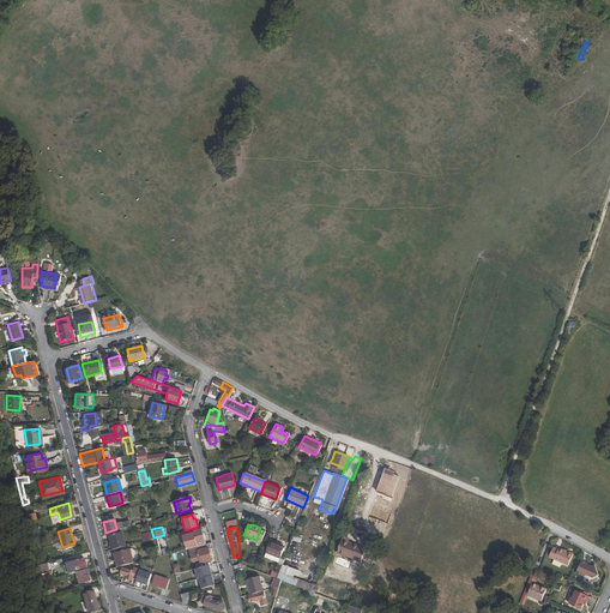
[(139,530),(142,541),(152,539),(150,528),(139,530)]
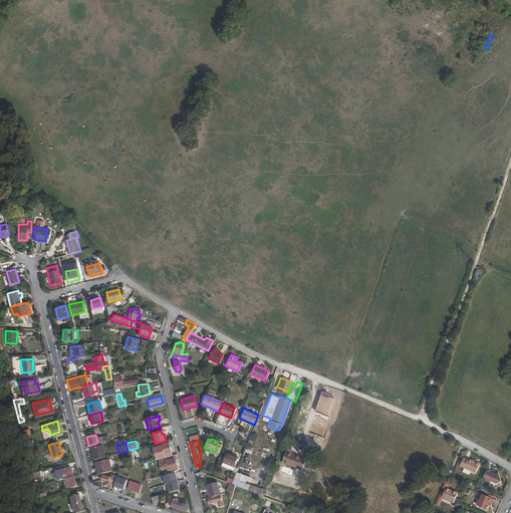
[(171,452),(168,442),(162,444),(164,449),(160,450),(162,456),(166,454),(166,453),(171,452)]
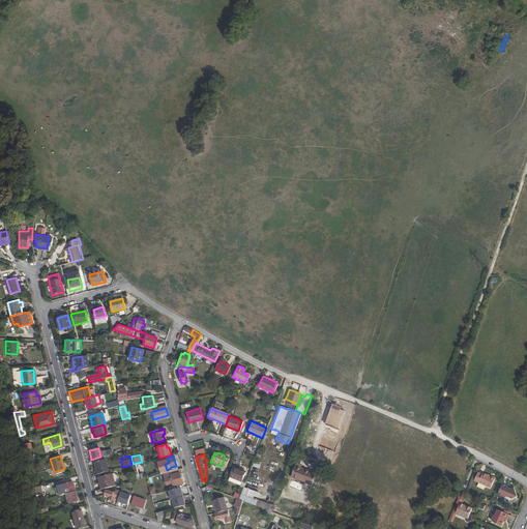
[(94,462),(97,474),(108,471),(105,460),(94,462)]
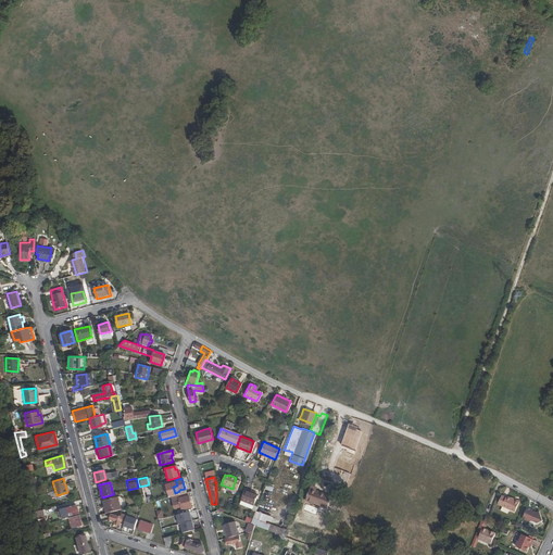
[(266,482),(259,504),(265,507),(274,486),(266,482)]
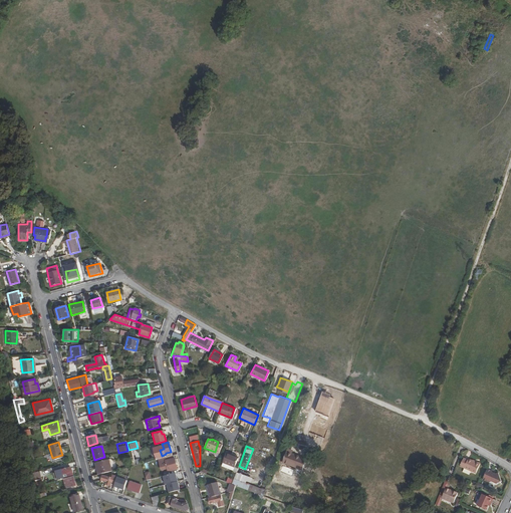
[(286,448),(281,462),(301,469),(305,458),(300,457),(290,453),(291,450),(286,448)]
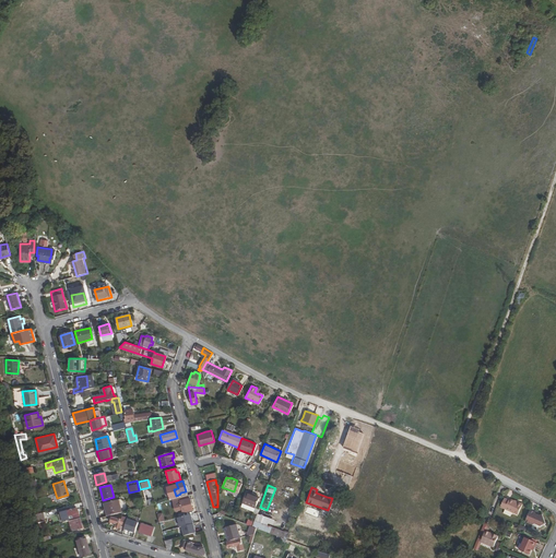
[(247,491),(241,506),(253,511),(259,497),(251,495),(251,493),(247,491)]
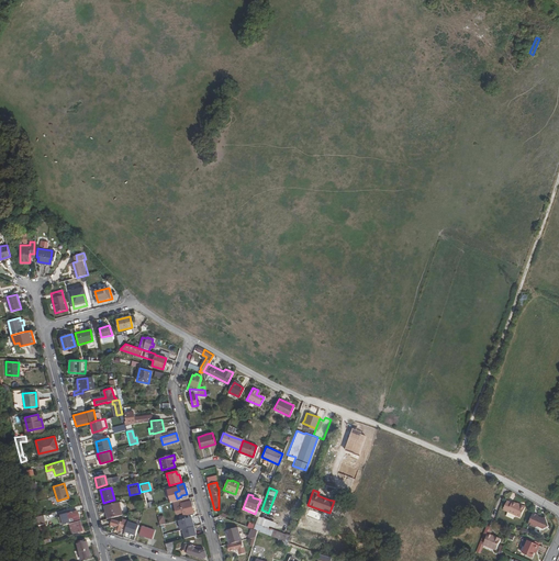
[(177,500),(172,502),(175,512),(180,511),(180,509),(181,509),(179,501),(189,498),(189,497),(187,497),(177,500)]
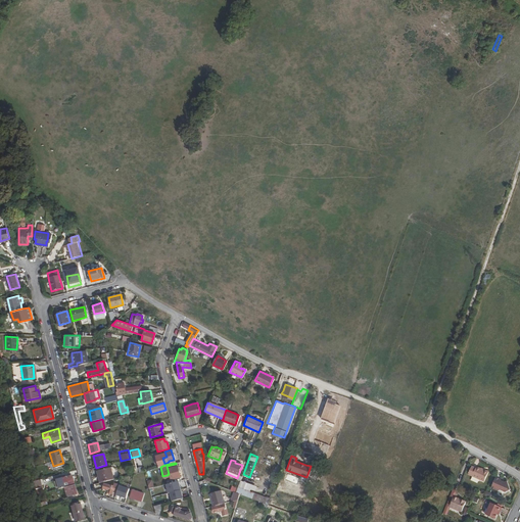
[(176,464),(167,466),(169,474),(170,478),(179,476),(176,464)]
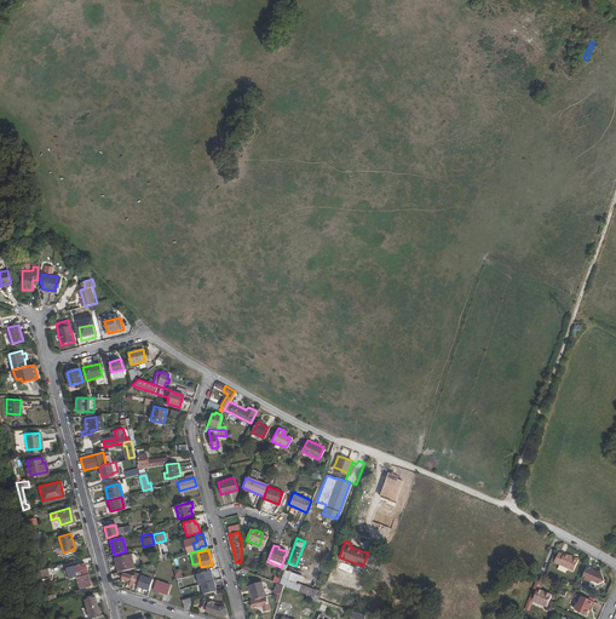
[(557,551),(552,561),(571,569),(576,559),(562,551),(562,554),(557,551)]
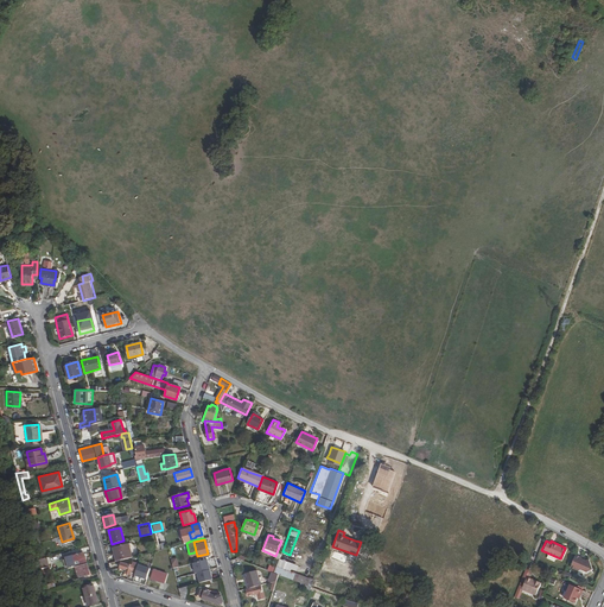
[(112,548),(115,561),(132,557),(128,543),(112,548)]
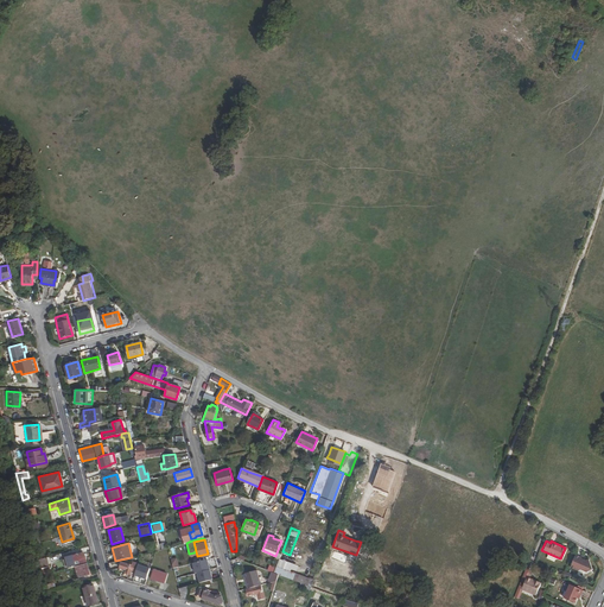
[(70,554),(74,564),(84,562),(82,551),(70,554)]
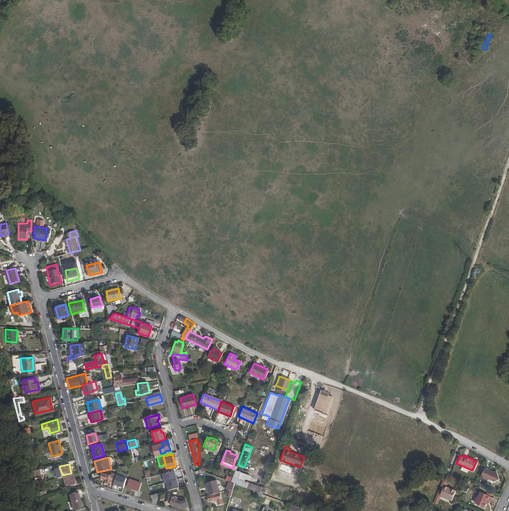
[(483,466),(479,476),(486,480),(489,479),(493,481),(497,480),(494,471),(492,472),(489,470),(488,468),(483,466)]
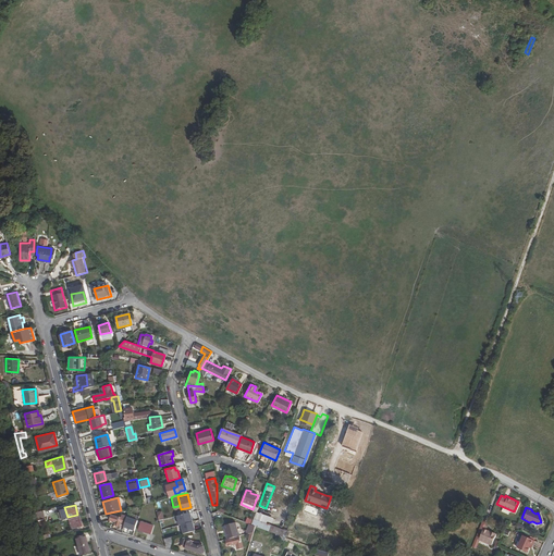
[(253,520),(251,524),(255,526),(269,531),(271,526),(273,519),(256,511),(253,520)]
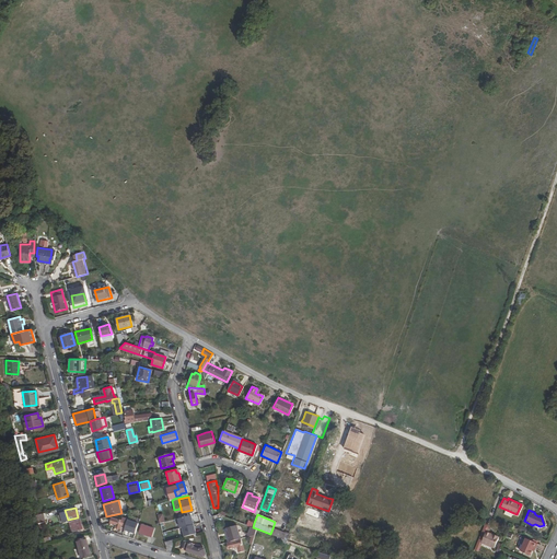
[(189,515),(176,519),(178,527),(181,527),(193,524),(189,515)]
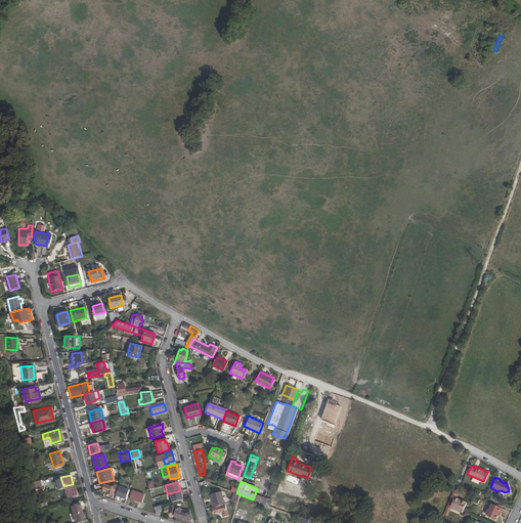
[(73,484),(63,486),(66,495),(76,492),(73,484)]
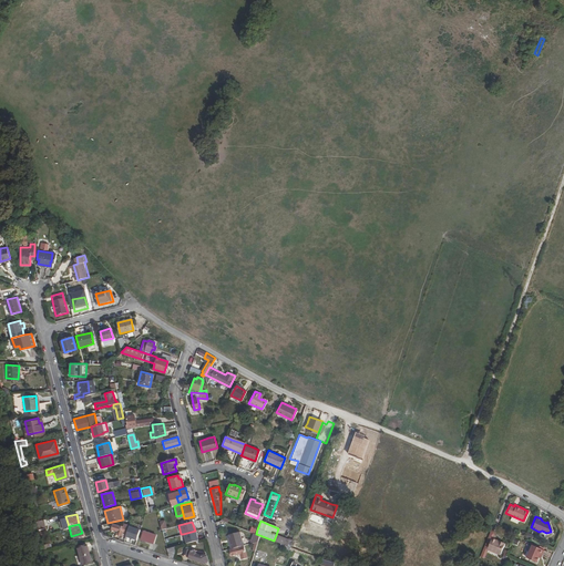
[(113,524),(111,530),(116,532),(115,534),(121,535),(122,533),(125,534),(129,526),(124,524),(123,527),(113,524)]
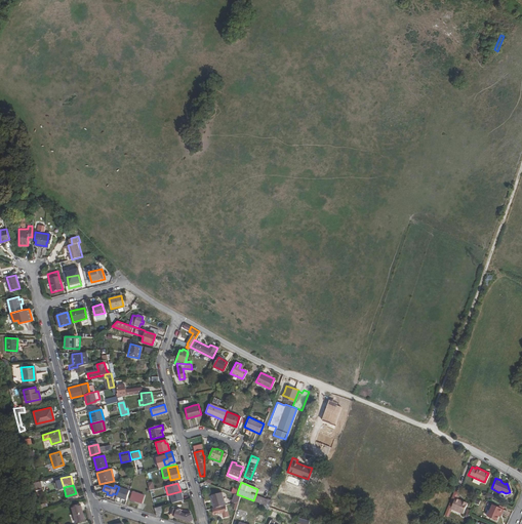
[(127,489),(119,487),(116,494),(116,497),(124,499),(127,489)]
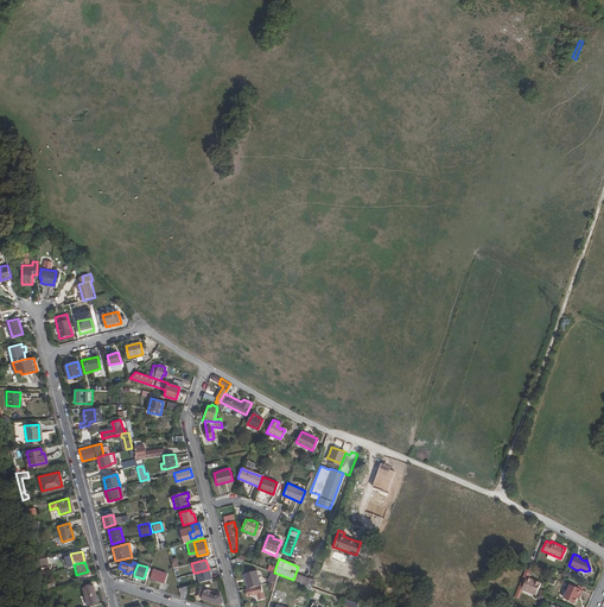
[(153,569),(150,577),(163,582),(166,573),(153,569)]
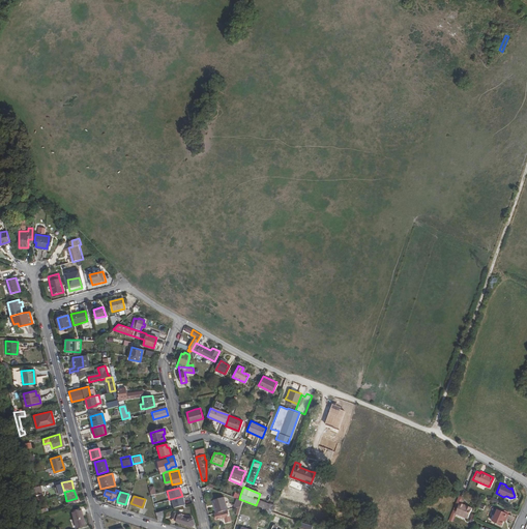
[(182,496),(171,499),(173,507),(184,505),(182,496)]
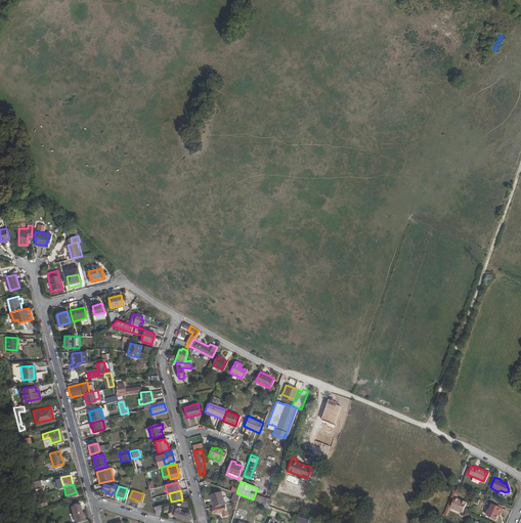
[(220,505),(224,504),(221,491),(213,493),(214,496),(212,497),(213,502),(215,500),(216,505),(220,504),(220,505)]
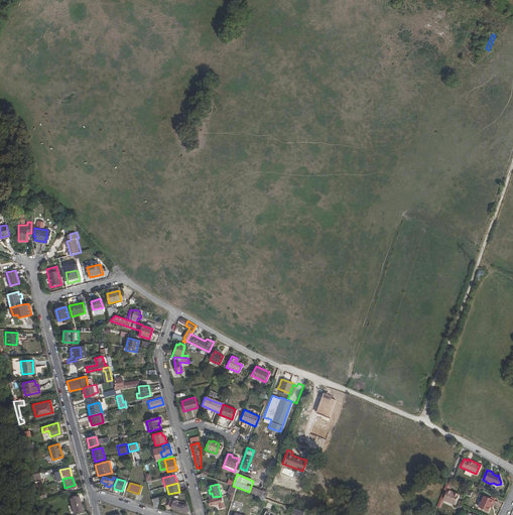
[(251,487),(249,492),(258,496),(263,498),(265,493),(251,487)]
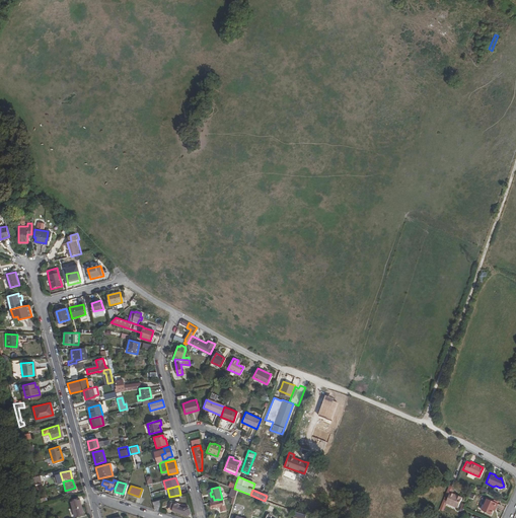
[(448,490),(444,500),(456,506),(460,495),(448,490)]
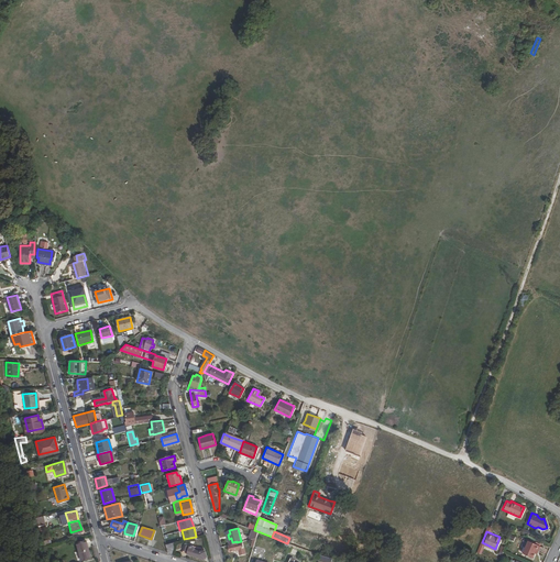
[(522,553),(526,540),(520,538),(516,551),(522,553)]
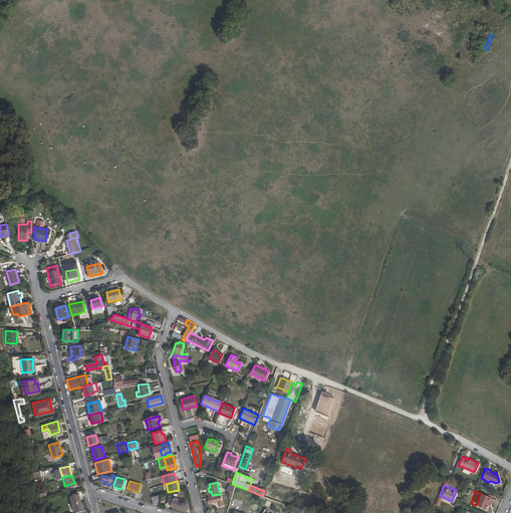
[(481,492),(476,503),(485,507),(487,503),(488,501),(490,501),(492,497),(481,492)]
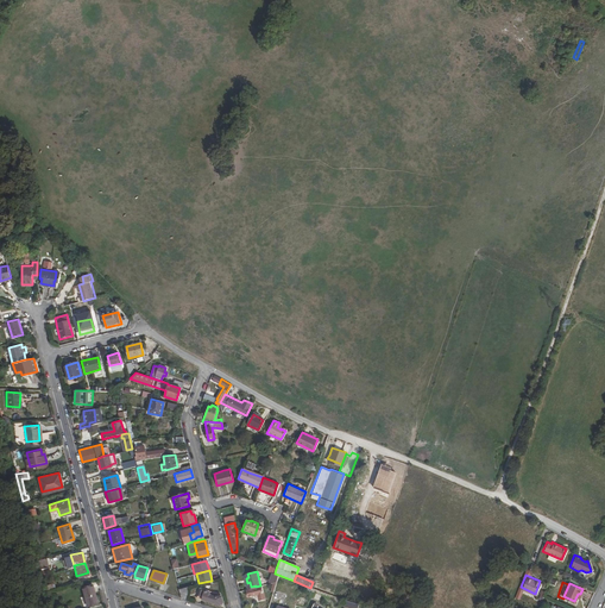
[(92,584),(82,587),(87,606),(96,603),(92,584)]
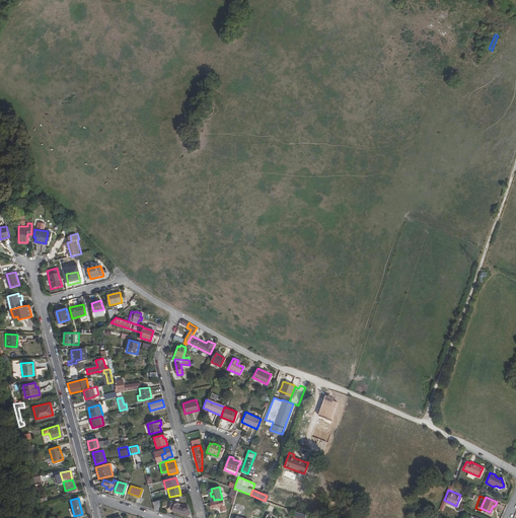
[(222,500),(210,503),(211,507),(219,505),(221,512),(225,511),(222,500)]
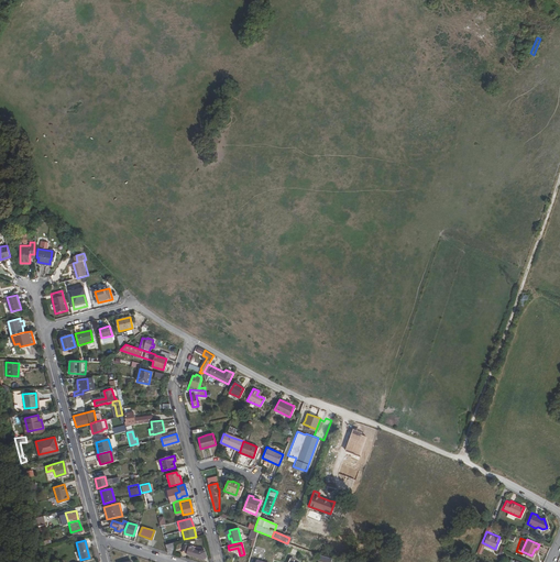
[(184,547),(182,552),(202,559),(206,557),(205,551),(202,551),(202,552),(193,550),(194,548),(193,547),(191,547),(188,546),(188,548),(184,547)]
